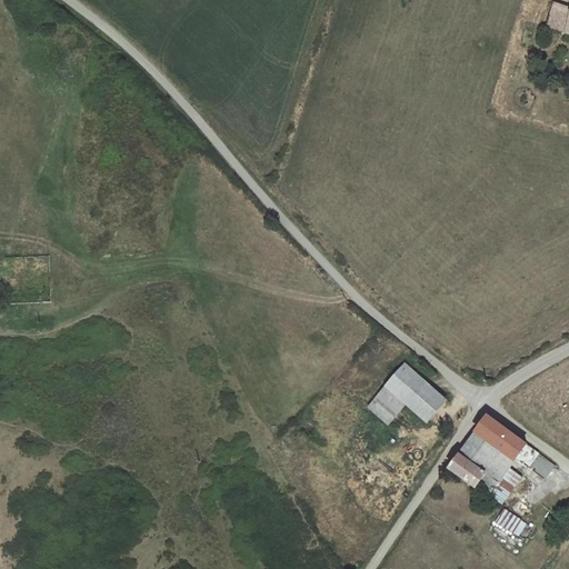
[(568,7),(553,2),(546,28),(568,32),(568,7)]
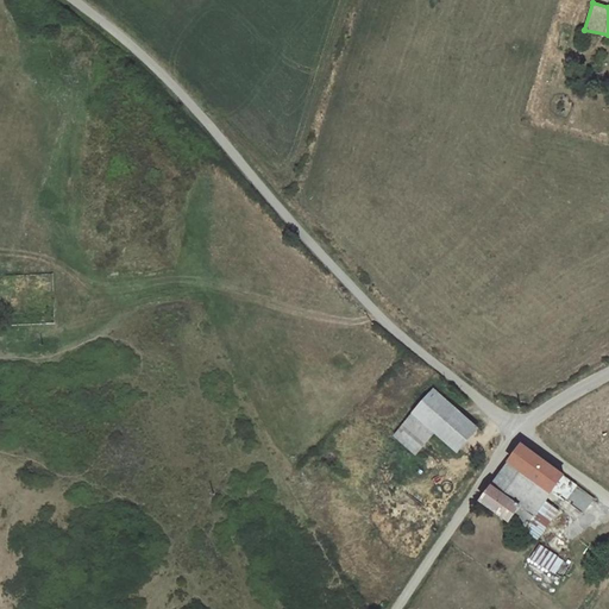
[(434,390),(394,435),(416,456),(435,433),(458,453),(479,429),(434,390)]
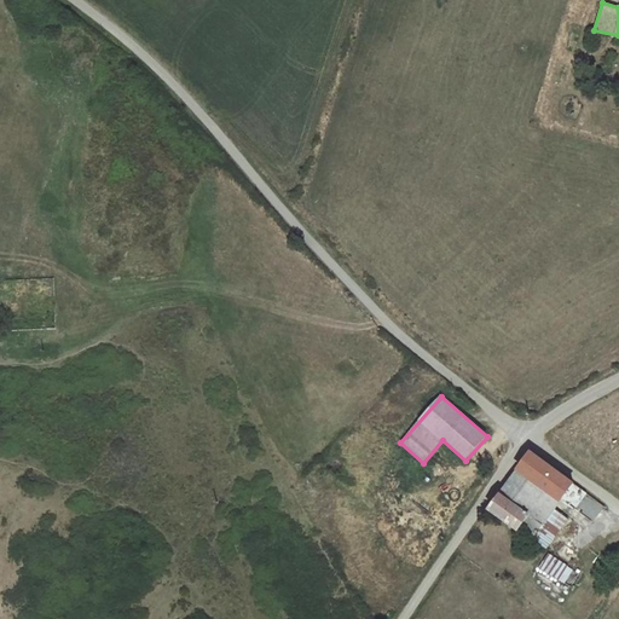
[(561,501),(566,493),(573,484),(531,452),(519,469),(561,501)]
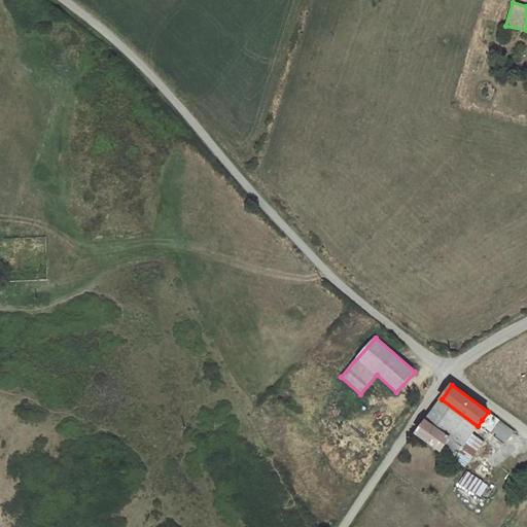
[(478,426),(442,399),(426,421),(462,447),(472,433),(478,426)]
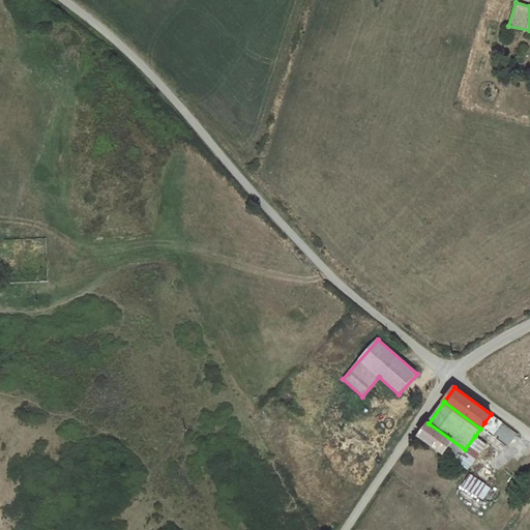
[(475,436),(465,449),(429,423),(419,436),(457,462),(457,461),(459,458),(471,467),(488,444),(475,436)]
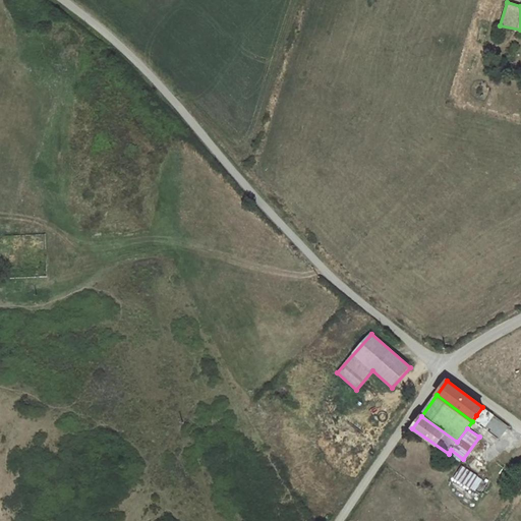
[(451,450),(449,453),(461,461),(463,459),(451,450)]
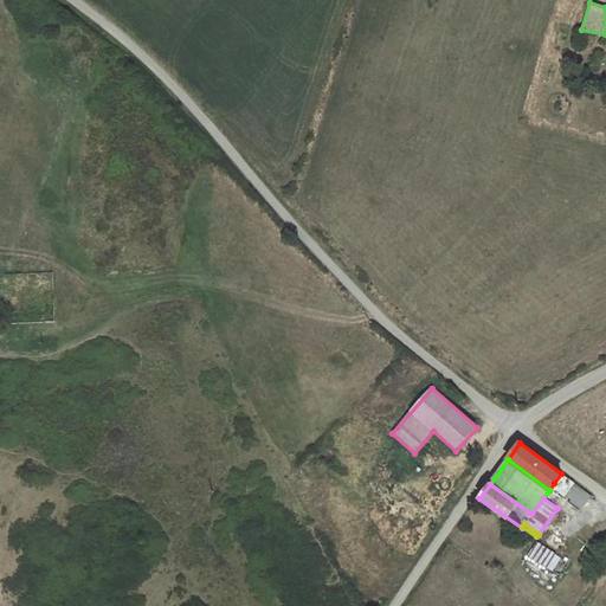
[(537,542),(529,555),(553,571),(561,558),(537,542)]
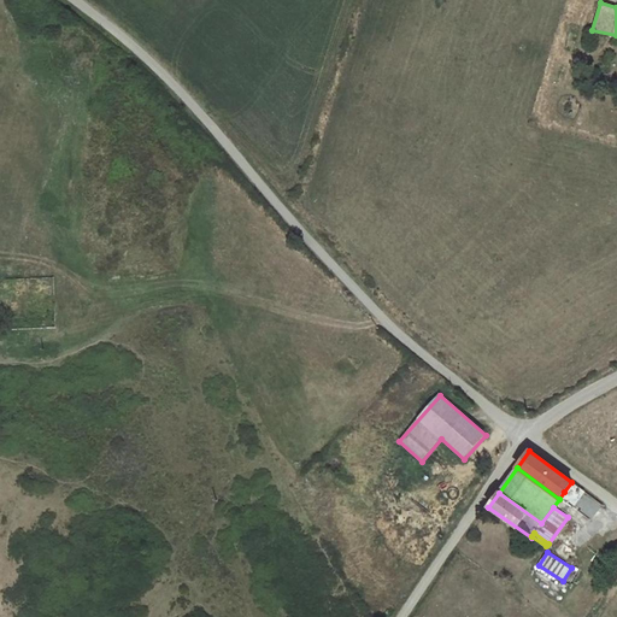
All buildings are outlined.
